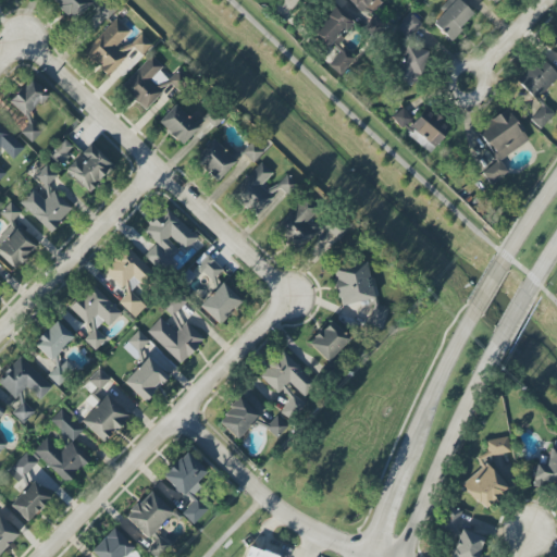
[(51,0),(72,23),(93,3),(88,0),(51,0)]
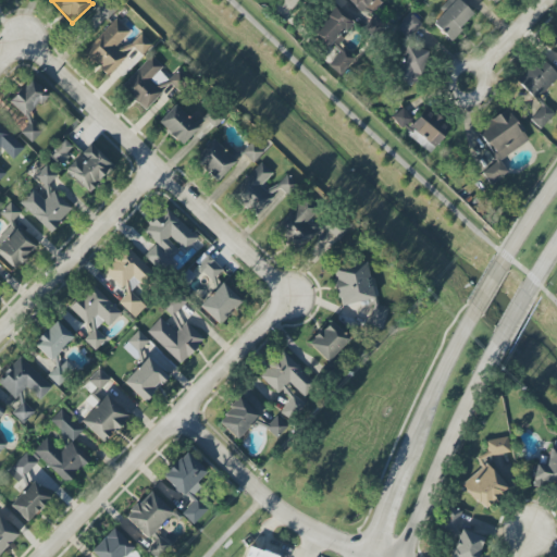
[(450,40),(473,15),(457,0),(455,0),(433,24),(450,40)]
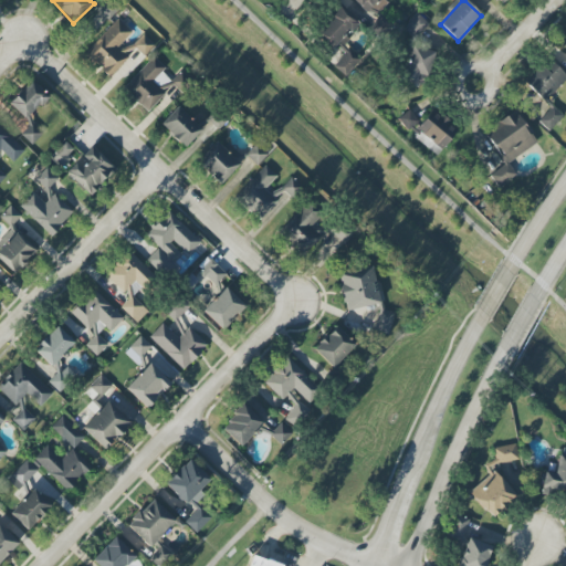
[(316,31),(343,56),(334,65),(345,75),(359,60),(342,43),(359,25),(339,7),(316,31)]
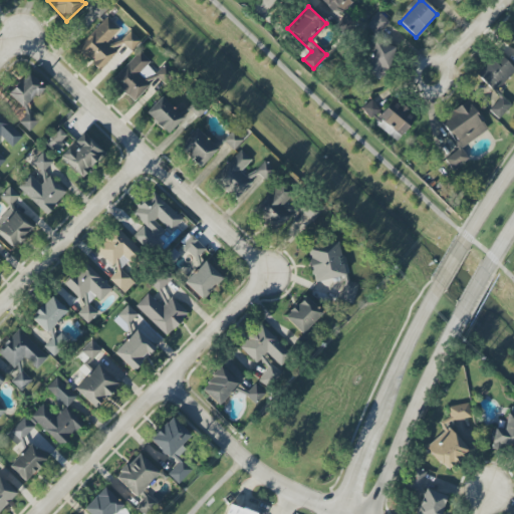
[(390,22),(379,13),(366,27),(376,36),(390,22)]
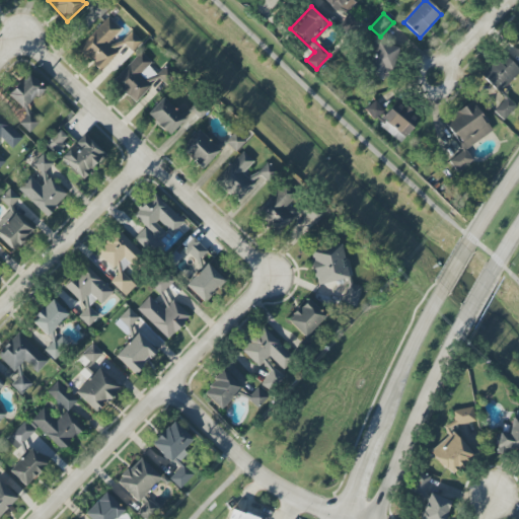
[(122,29),(107,17),(78,50),(101,72),(119,54),(107,45),(122,29)]
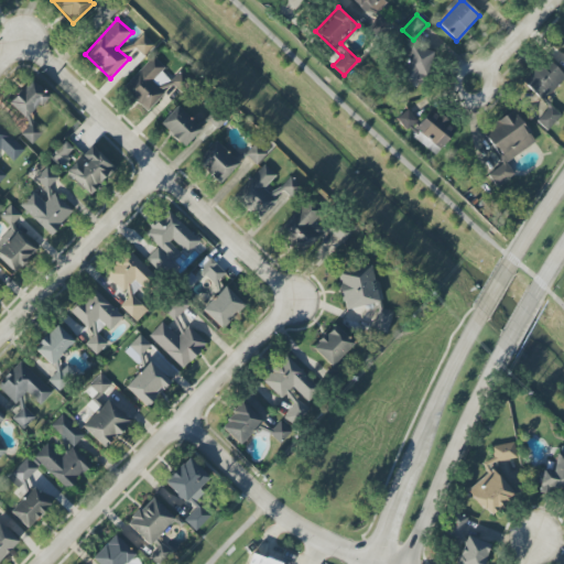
[(154,46),(143,34),(130,46),(141,58),(154,46)]
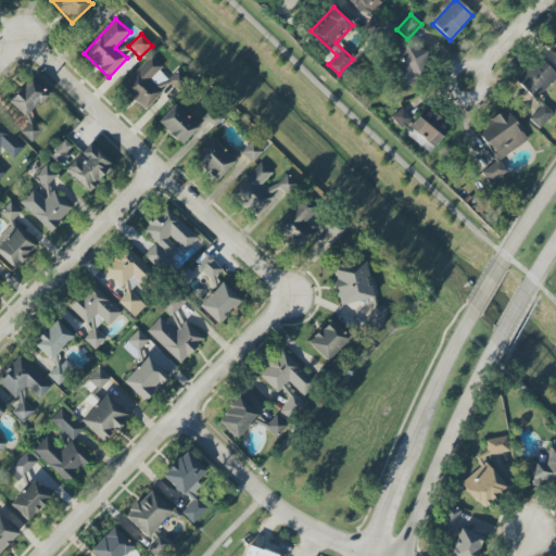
[(417,85),(426,50),(404,46),(395,80),(417,85)]
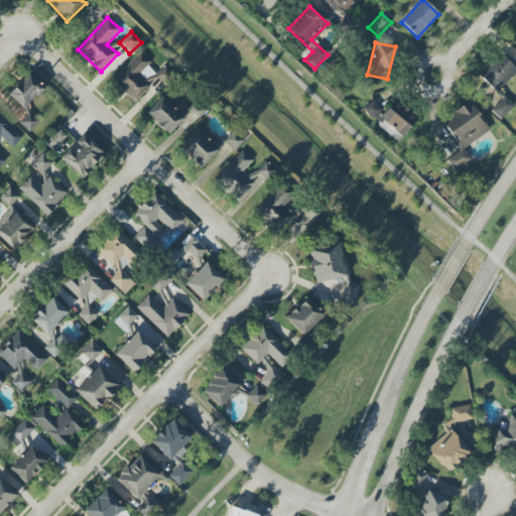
[(148,82),(156,75),(147,67),(151,62),(140,51),(112,82),(135,103),(151,85),(148,82)]
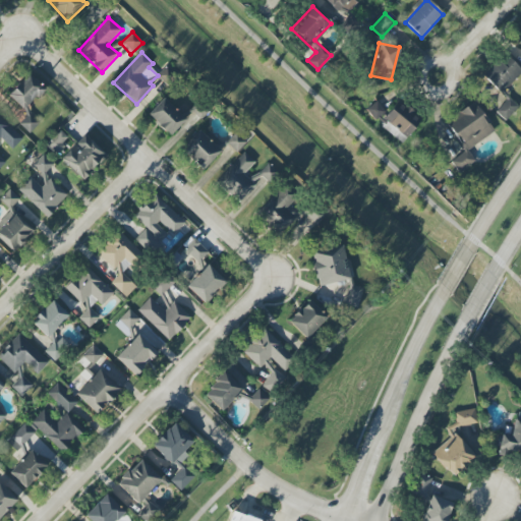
[(520,72),(520,70),(512,62),(506,69),(498,60),(482,76),(502,94),(520,72)]
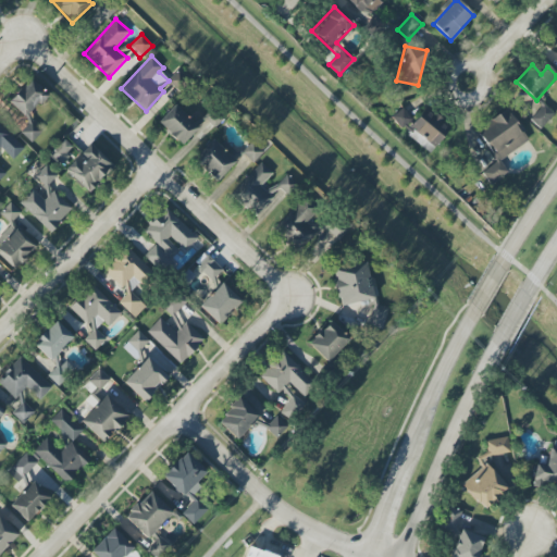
[(8,101),(25,119),(47,96),(31,78),(8,101)]
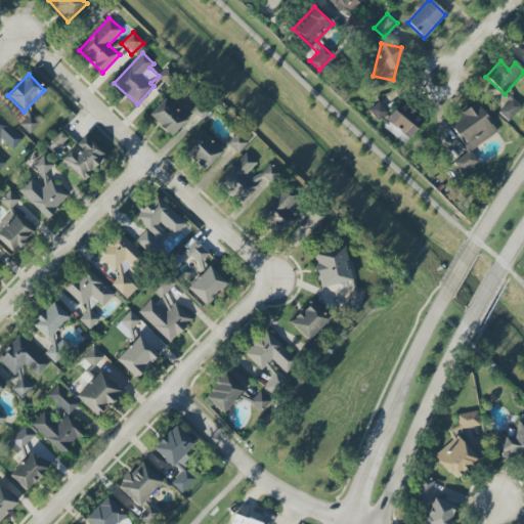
[(187,118),(162,99),(148,118),(173,136),(187,118)]
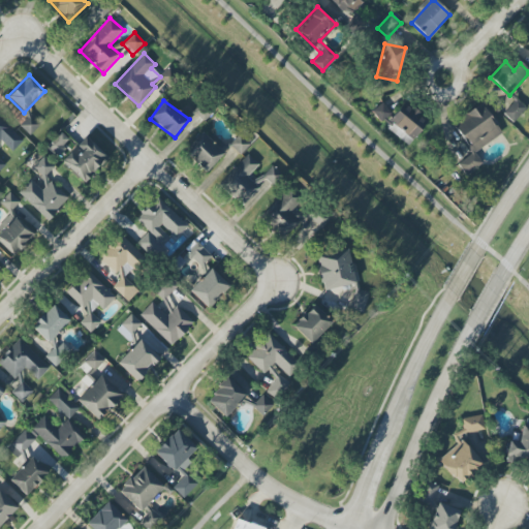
[(503,113),(512,123),(526,111),(516,100),(503,113)]
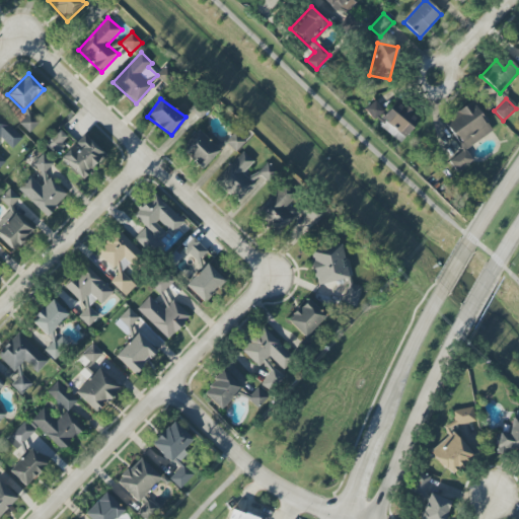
[(367,107),(393,141),(419,122),(405,104),(400,108),(396,102),(384,113),(375,101),(367,107)]
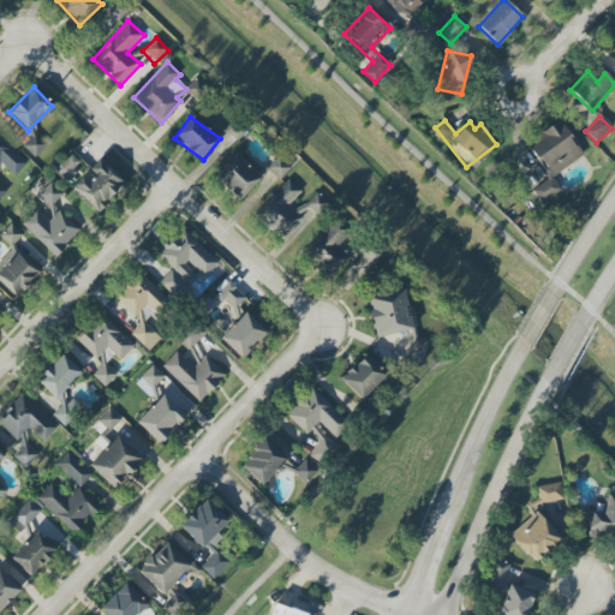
[(584,156),(560,121),(526,144),(549,179),(531,191),(541,206),(561,192),(551,177),(584,156)]
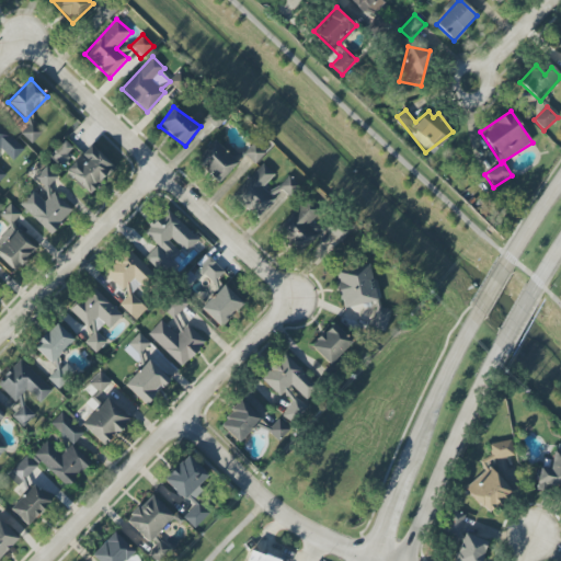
[(21,134),(31,144),(39,134),(30,124),(21,134)]
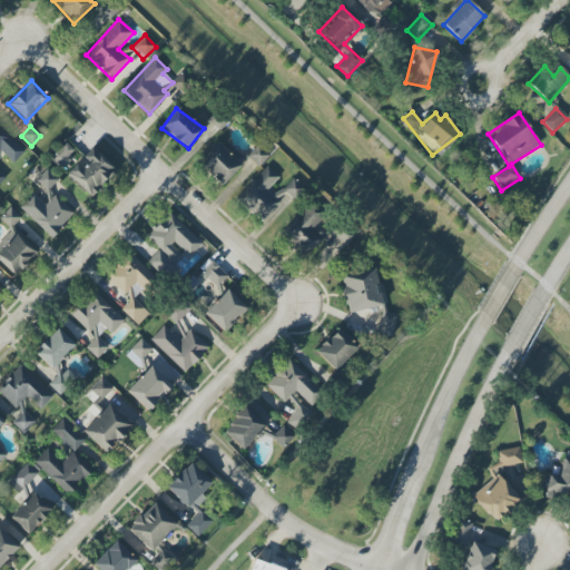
[(220,186),(242,166),(218,143),(198,161),(220,186)]
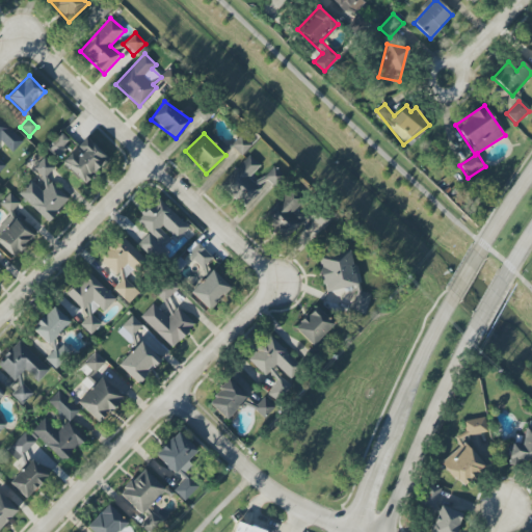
[(251,145),(242,135),(231,144),(241,156),(251,145)]
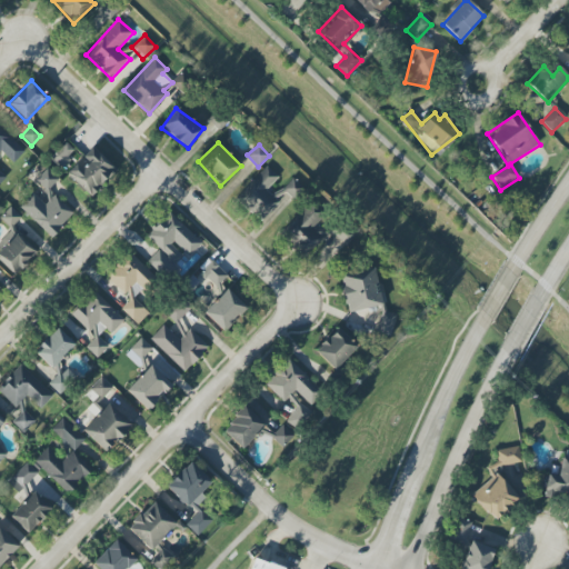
[(116,169),(91,148),(68,173),(91,196),(116,169)]
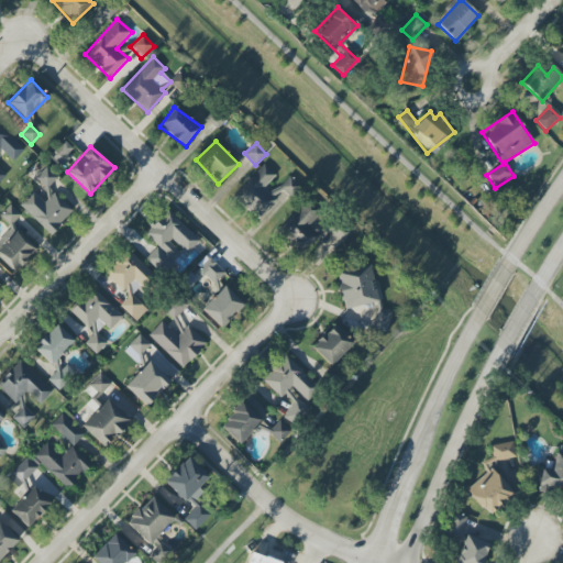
[(276,175),(264,164),(233,197),(258,220),(267,209),(274,214),(300,186),(290,177),(272,196),(263,188),(276,175)]
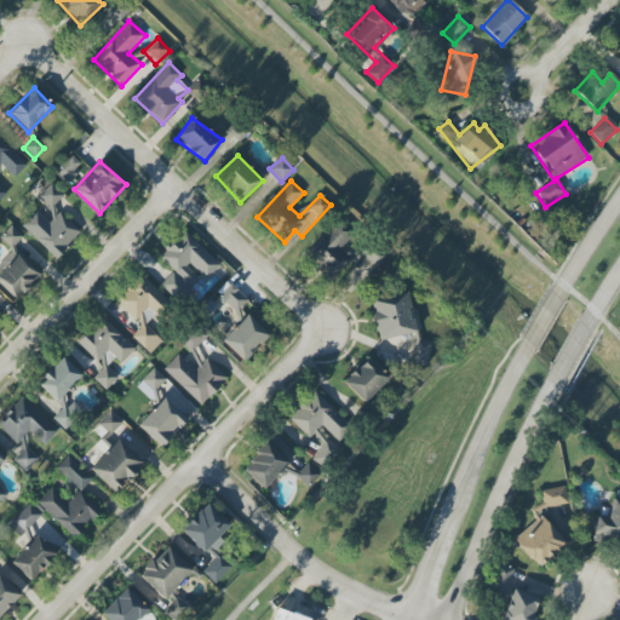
[(21,228),(57,259),(80,233),(52,208),(64,194),(52,183),(34,202),(39,206),(21,228)]
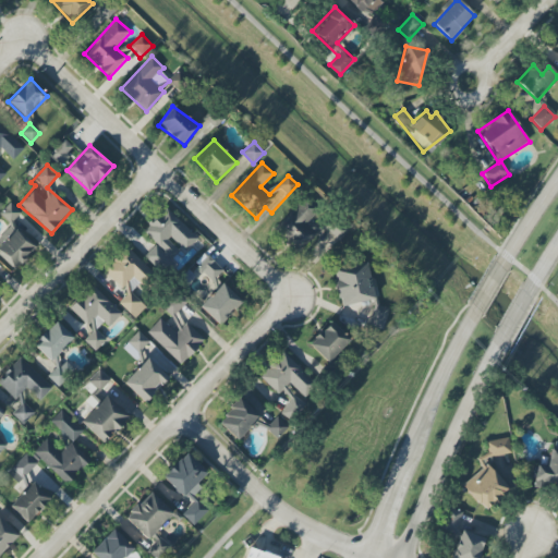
[(307,221),(315,216),(306,203),(277,225),(295,251),(317,235),(307,221)]
